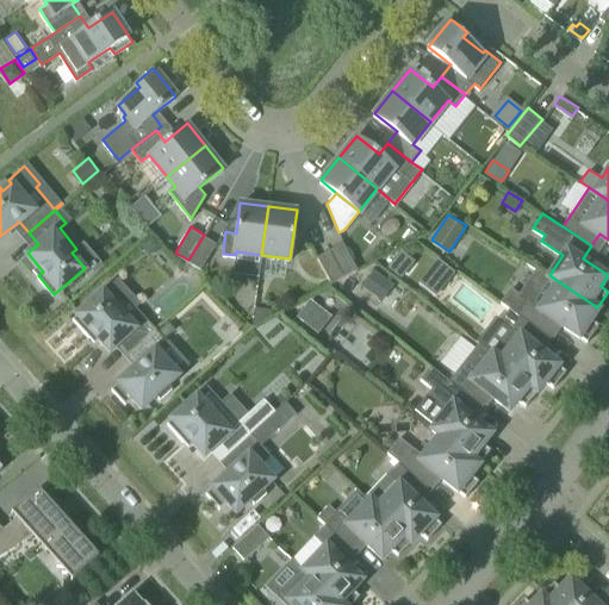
[(150,253),(162,242),(150,230),(140,241),(150,253)]
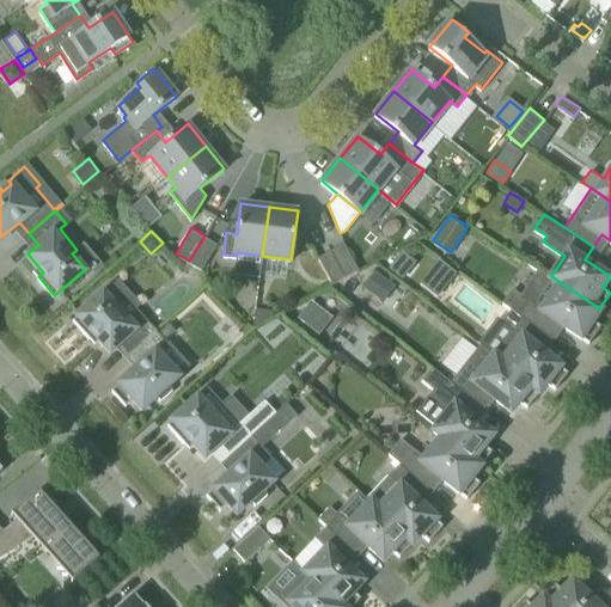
[(205,235),(189,261),(202,269),(218,243),(205,235)]
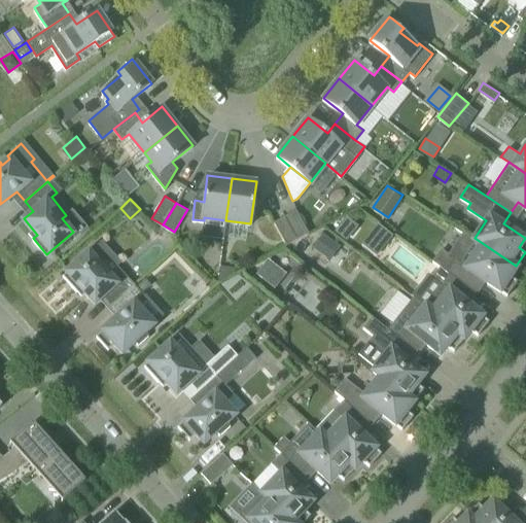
[(296,208),(285,214),(297,237),(309,231),(296,208)]
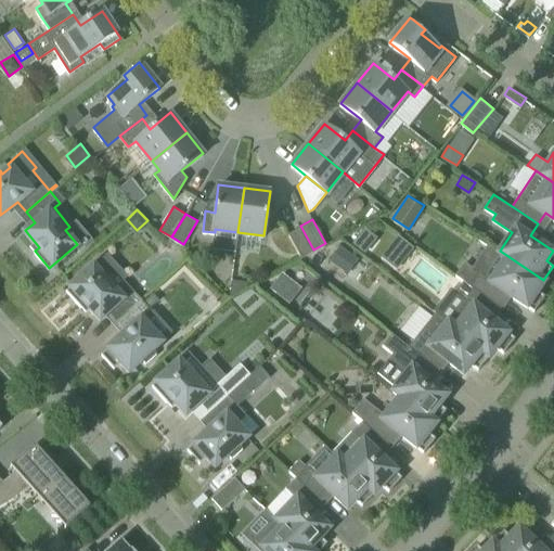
[(365,251),(378,235),(365,225),(352,241),(365,251)]
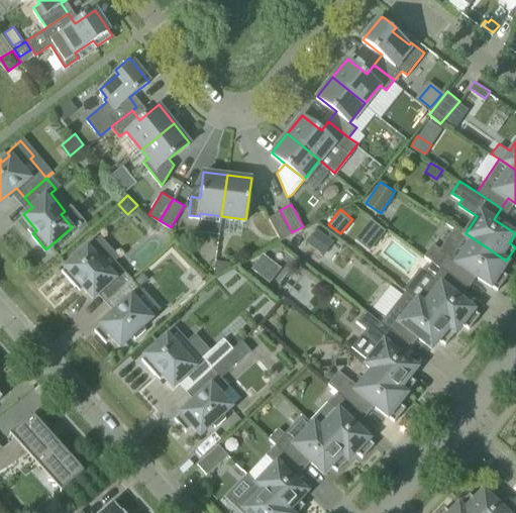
[(292,232),(280,210),(269,216),(281,238),(292,232)]
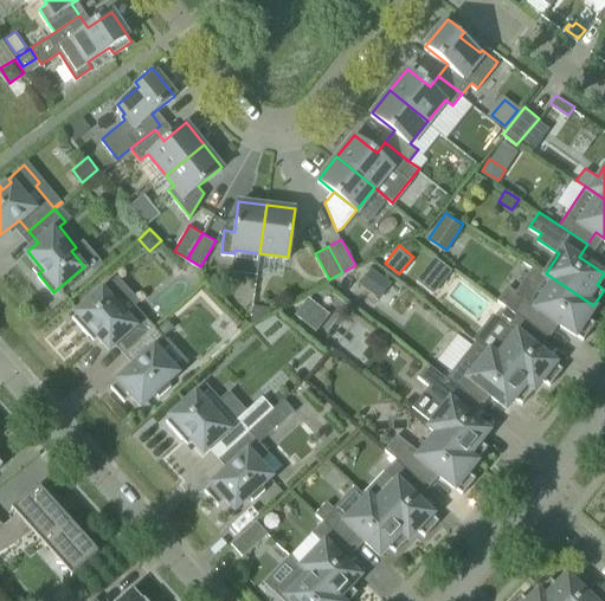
[(436,254),(417,277),(432,290),(451,269),(436,254)]
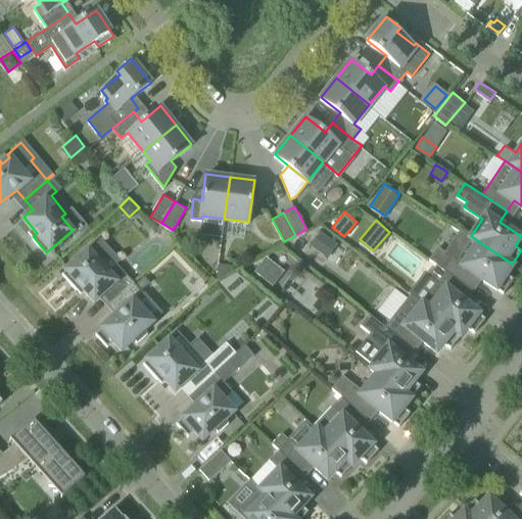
[(338,241),(321,229),(311,243),(328,255),(338,241)]
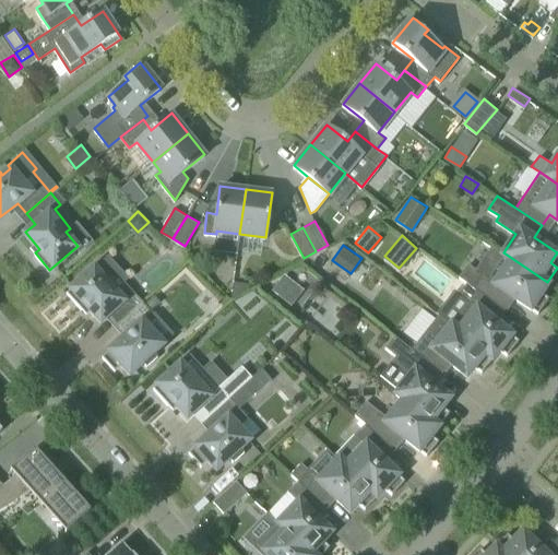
[(542,292),(547,282),(503,252),(502,254),(490,246),(475,269),(483,273),(474,285),(499,304),(508,292),(515,297),(538,313),(549,297),(542,292)]
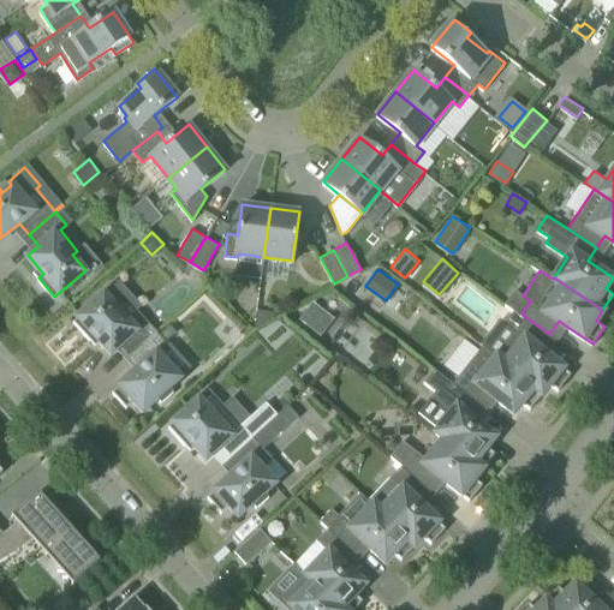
[(73,320),(89,338),(94,334),(100,340),(111,352),(117,347),(121,342),(131,353),(158,330),(137,308),(142,303),(120,279),(103,293),(73,320)]
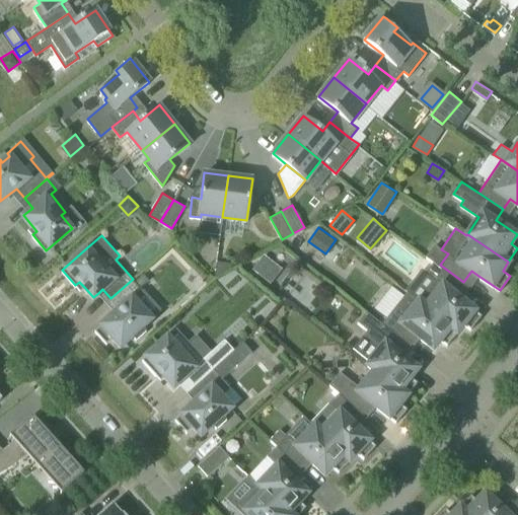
[(283,270),(265,256),(254,270),(273,283),(283,270)]
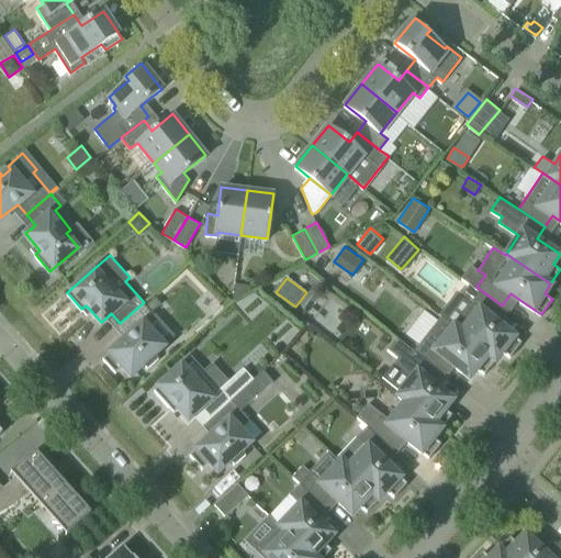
[(236,282),(234,298),(251,288),(251,285),(236,282)]
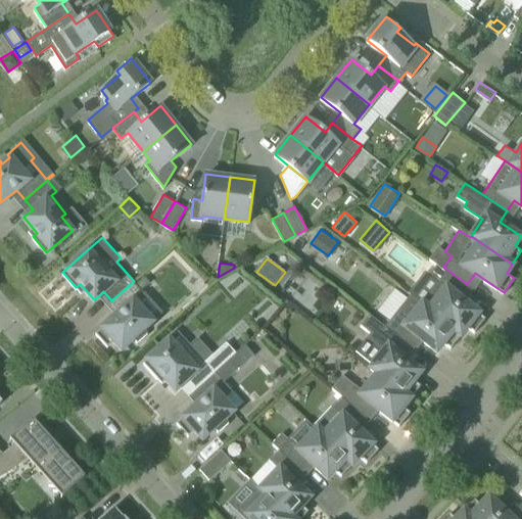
[(422,302),(461,333),(468,326),(474,331),(485,317),(459,295),(467,284),(443,267),(437,263),(428,273),(438,281),(422,302)]
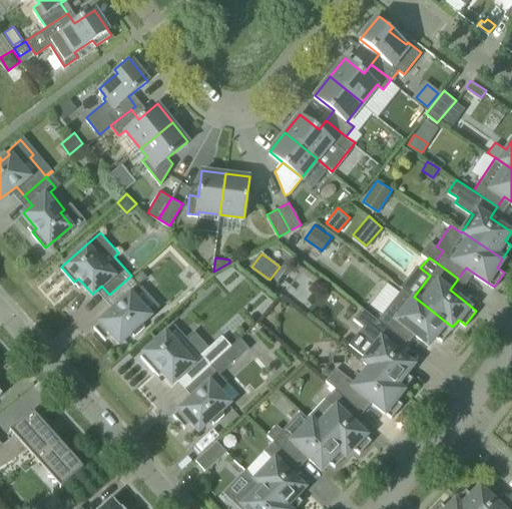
[(143,266),(133,276),(142,285),(153,276),(143,266)]
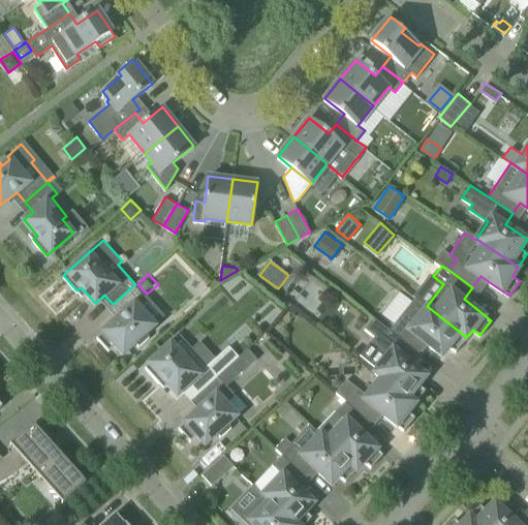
[(135,284),(113,304),(122,313),(96,336),(109,349),(115,344),(123,352),(135,341),(138,345),(150,336),(146,332),(154,325),(135,303),(145,295),(135,284)]
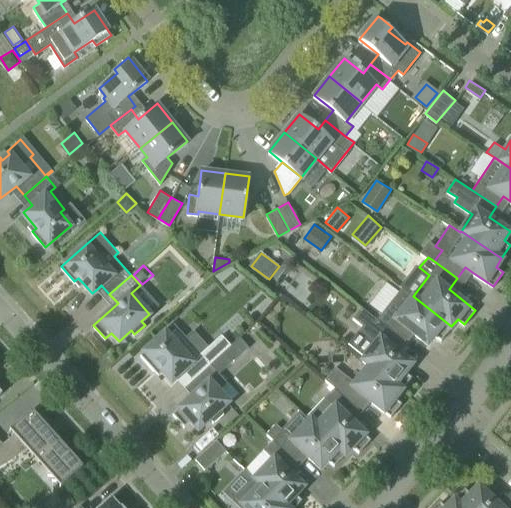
[(382,311),(398,289),(385,280),(370,303),(382,311)]
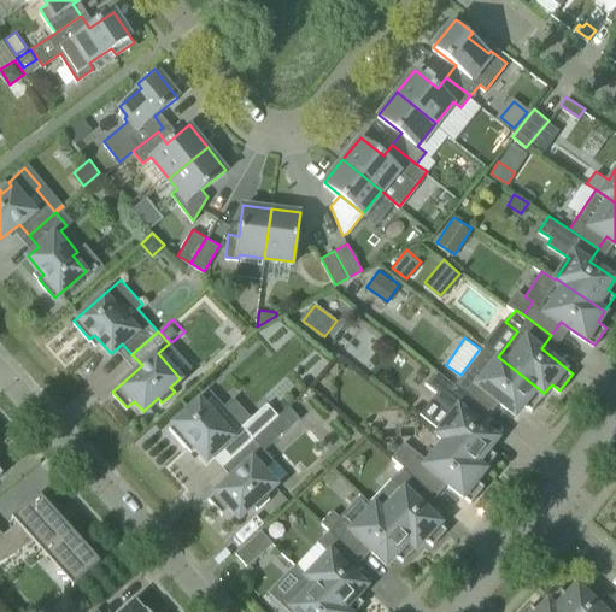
[(455,383),(456,384),(484,406),(492,394),(516,413),(524,402),(532,409),(544,393),(498,357),(485,346),(455,383)]
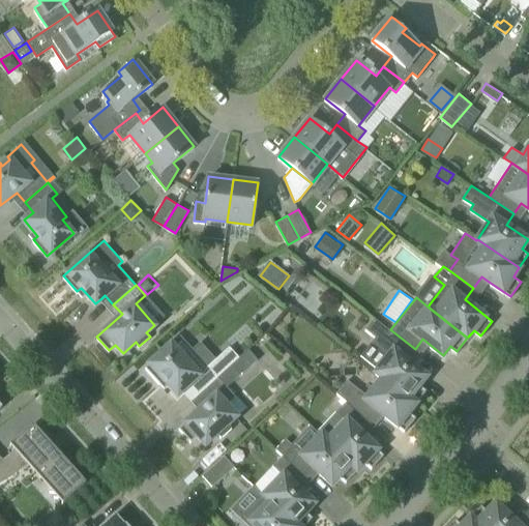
[(377,371),(415,403),(427,389),(419,384),(427,375),(407,358),(415,349),(391,330),(390,329),(375,317),(365,328),(375,337),(372,341),(389,354),(377,371)]
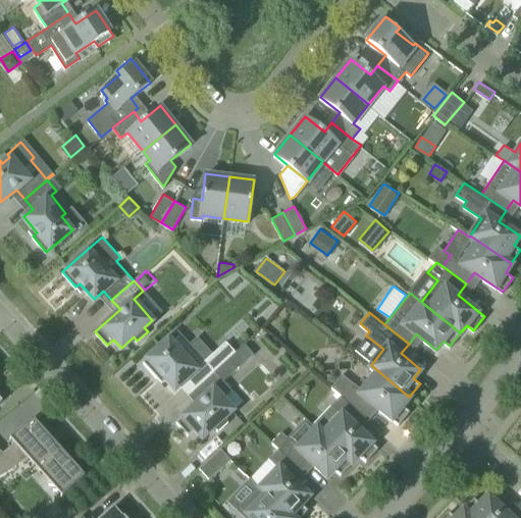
[(143,361),(156,376),(160,372),(174,389),(184,380),(192,390),(214,369),(214,370),(229,356),(236,351),(226,341),(200,364),(185,347),(180,351),(168,338),(143,361)]
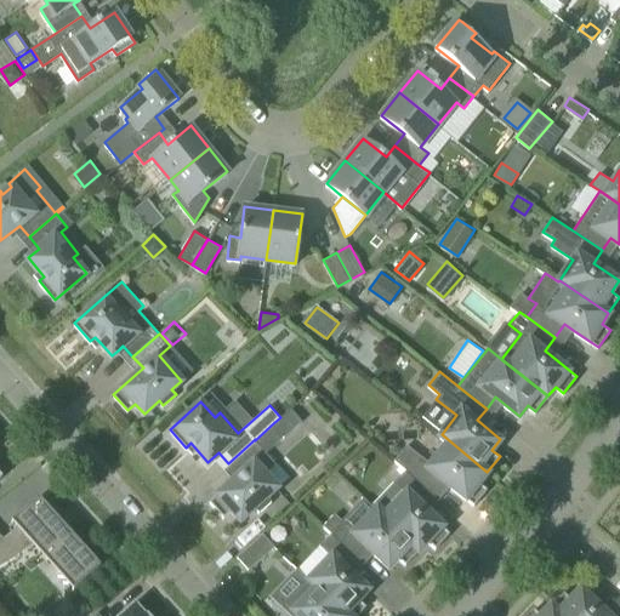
[(273,423),(284,435),(302,420),(291,408),(280,417),(273,423)]
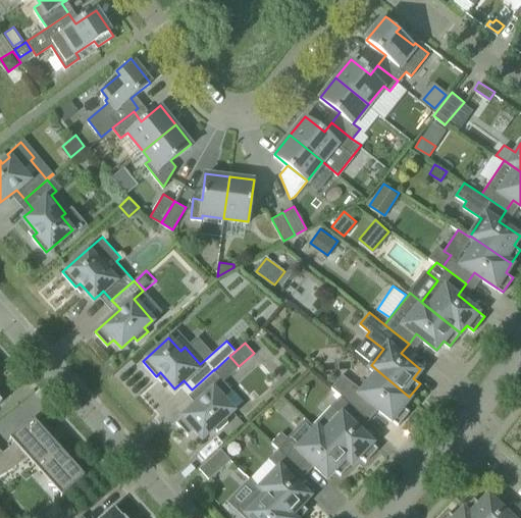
[(229,356),(214,370),(214,369),(192,390),(201,399),(196,403),(175,421),(188,433),(194,428),(202,436),(214,425),(217,429),(228,420),(224,416),(232,409),(222,398),(231,390),(223,380),(239,366),(229,356)]
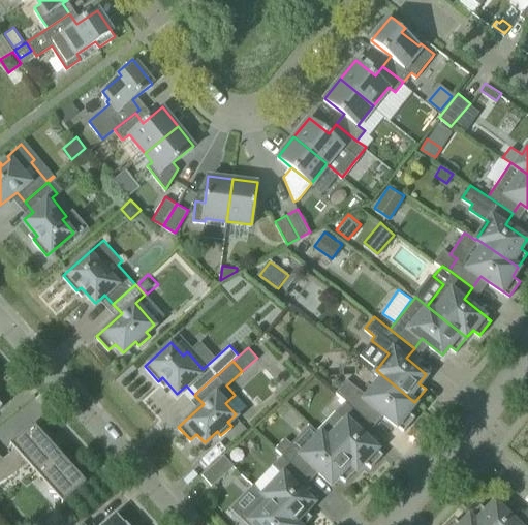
[(345,400),(368,419),(377,408),(404,430),(415,415),(408,410),(414,402),(376,370),(375,371),(381,376),(367,394),(346,377),(336,391),(345,400)]
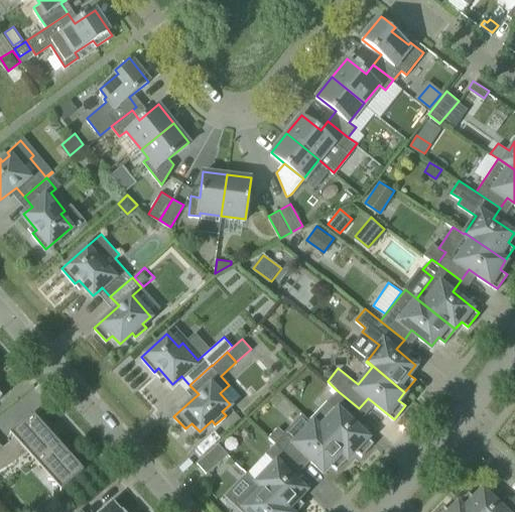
[(359,408),(337,390),(328,400),(337,409),(319,427),(313,421),(312,422),(349,457),(356,449),(362,455),(374,442),(349,419),(359,408)]
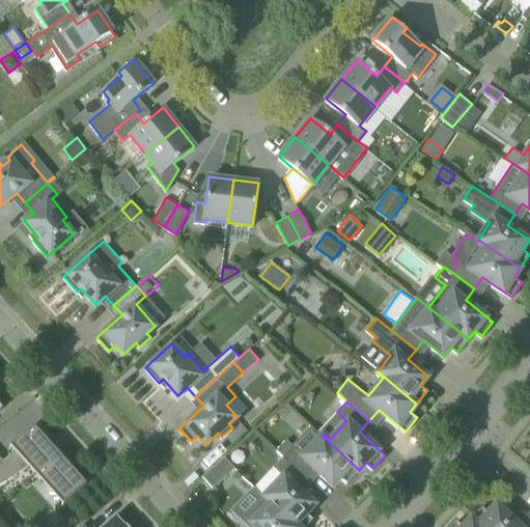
[(40,425),(37,427),(33,423),(29,427),(30,428),(26,432),(25,431),(9,444),(14,448),(3,459),(0,455),(0,481),(11,475),(28,463),(36,454),(49,467),(44,472),(66,498),(62,502),(63,503),(86,482),(85,481),(83,482),(81,480),(47,442),(51,437),(40,425)]
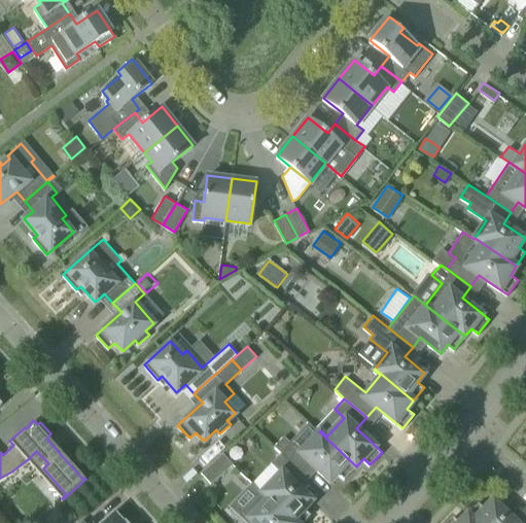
[(281,452),(303,473),(312,463),(330,481),(338,473),(344,479),(356,466),(319,431),(301,451),(291,441),(289,440),(284,434),(275,446),(281,452)]
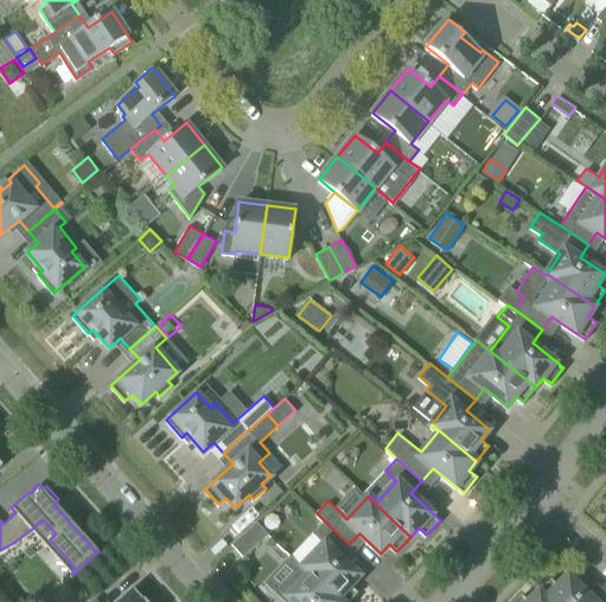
[(268,532),(257,520),(231,543),(243,556),(268,532)]
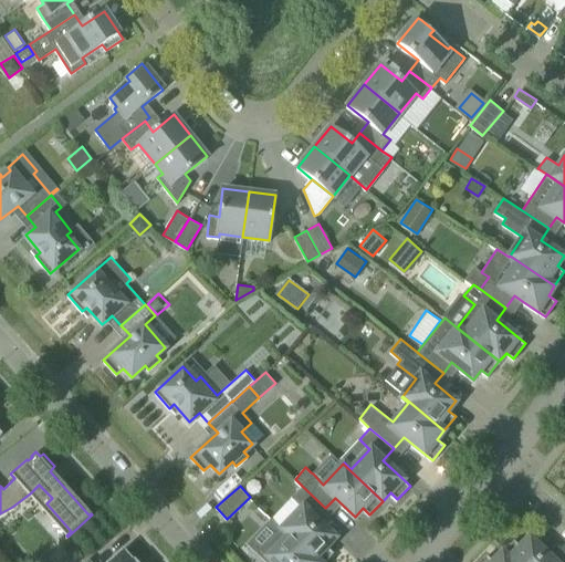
[(325,508),(302,486),(292,497),(302,507),(282,528),(317,561),(324,561),(334,552),(327,545),(336,537),(316,517),(325,508)]
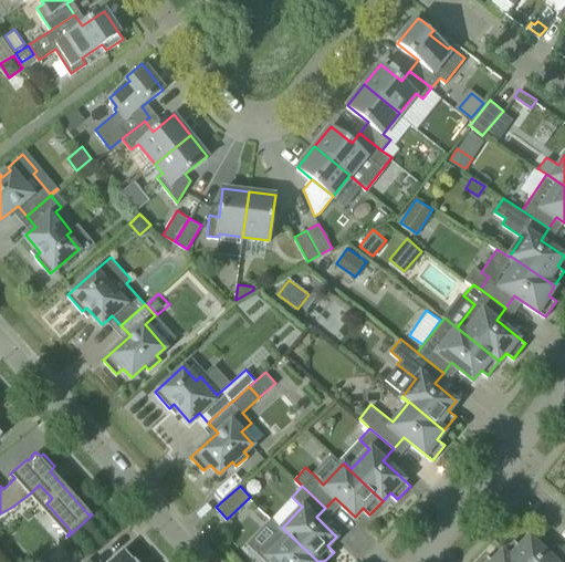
[(317,561),(282,528),(261,550),(273,561),(317,561)]
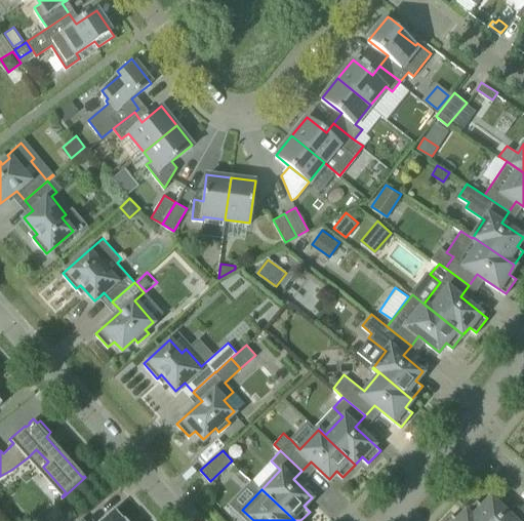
[(474,520),(523,520),(523,504),(517,510),(517,511),(514,513),(507,507),(504,510),(500,507),(491,497),(483,506),(477,499),(465,512),(474,520)]
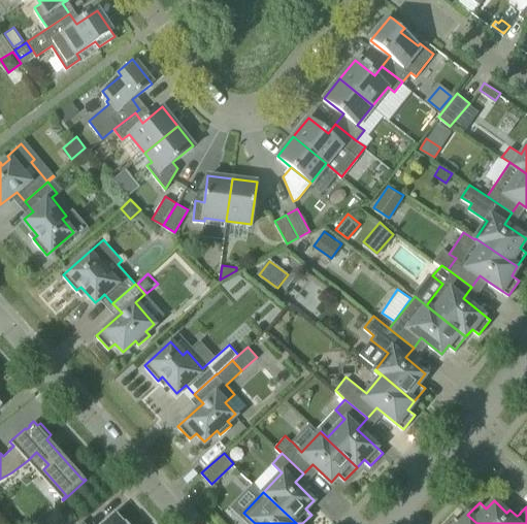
[(126,523),(125,523),(124,523),(114,514),(102,523),(86,523),(83,520),(77,523),(126,523)]
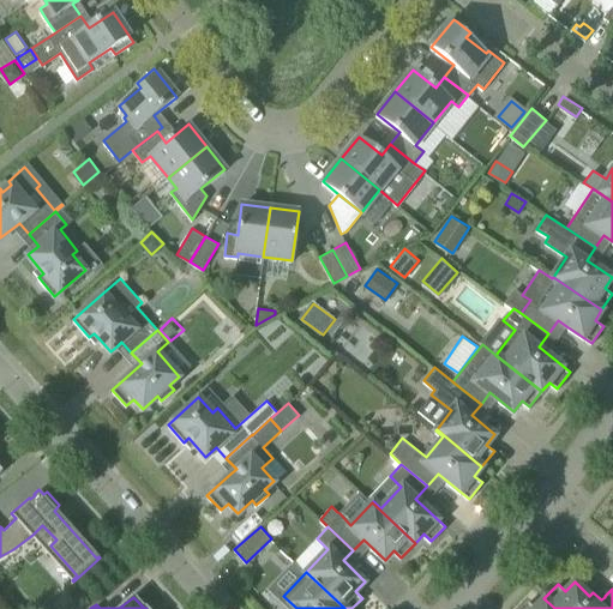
[(554,608),(544,598),(535,607),(528,601),(520,608),(554,608)]
